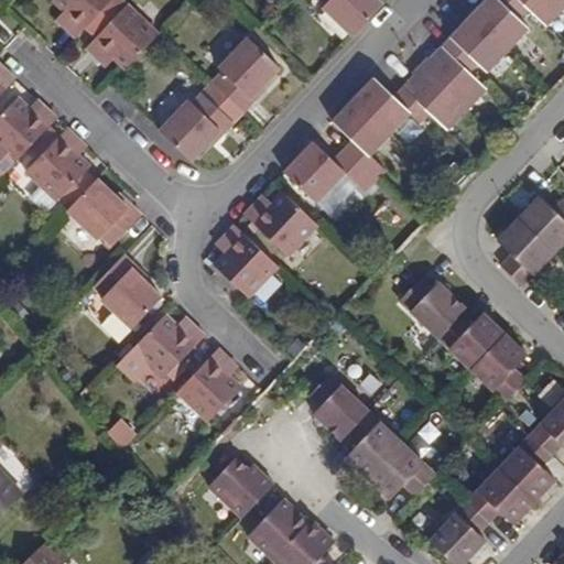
[(86,28),(112,0),(52,0),(63,10),(71,19),(64,26),(76,38),(86,28)]
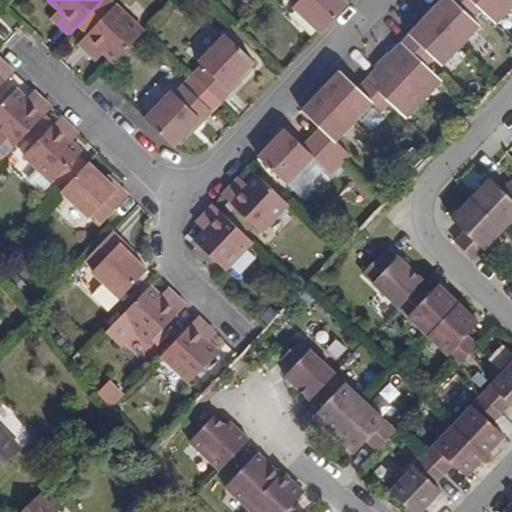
[(116,4),(111,0),(102,0),(78,25),(87,33),(116,4)]
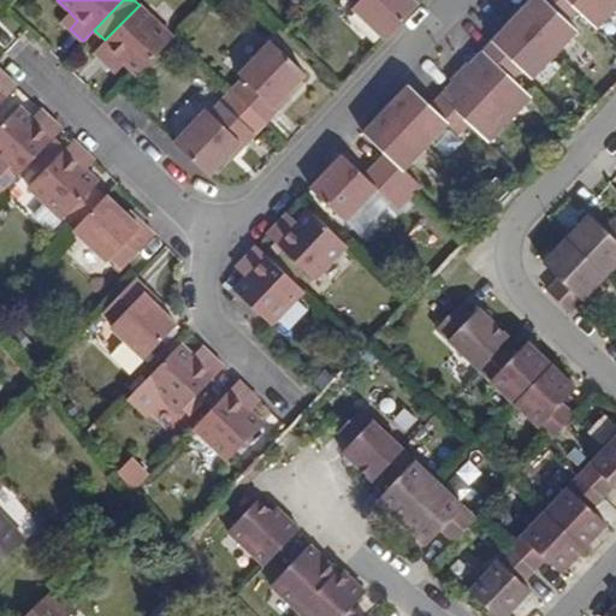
[(412,0),(359,0),(354,5),(353,9),(386,41),(419,6),(412,0)]
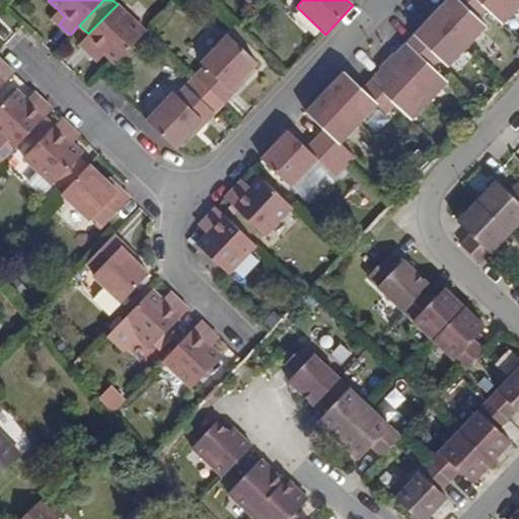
[(477,18),(457,0),(447,0),(435,13),(468,46),(486,26),(477,18)]
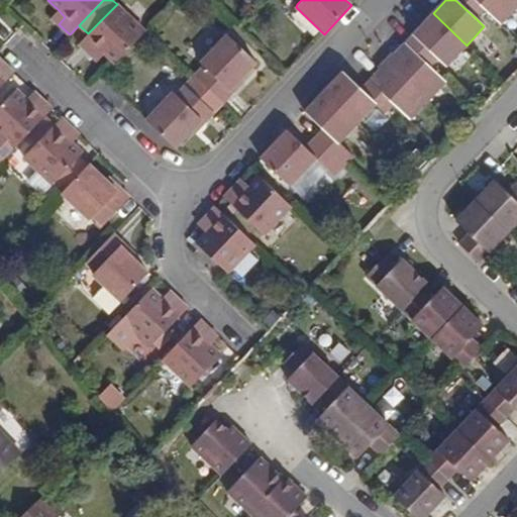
[(455,0),(476,18),(484,8),(476,0),(455,0)]
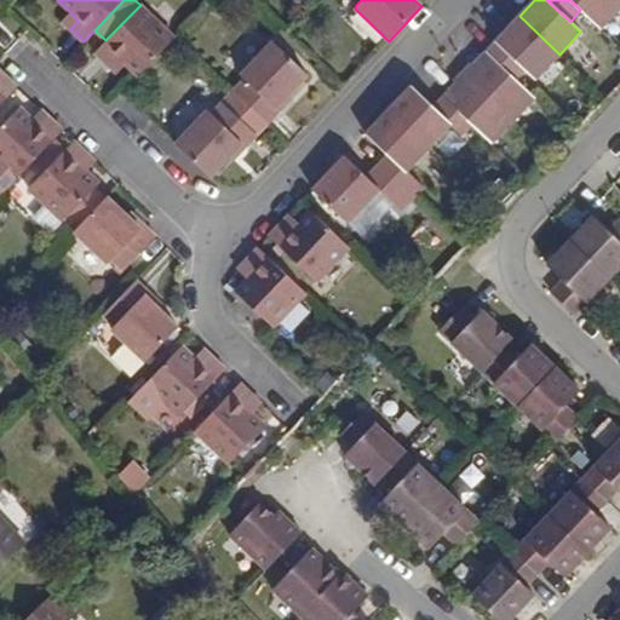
[(600,29),(619,7),(619,3),(616,0),(570,0),(580,10),(600,29)]
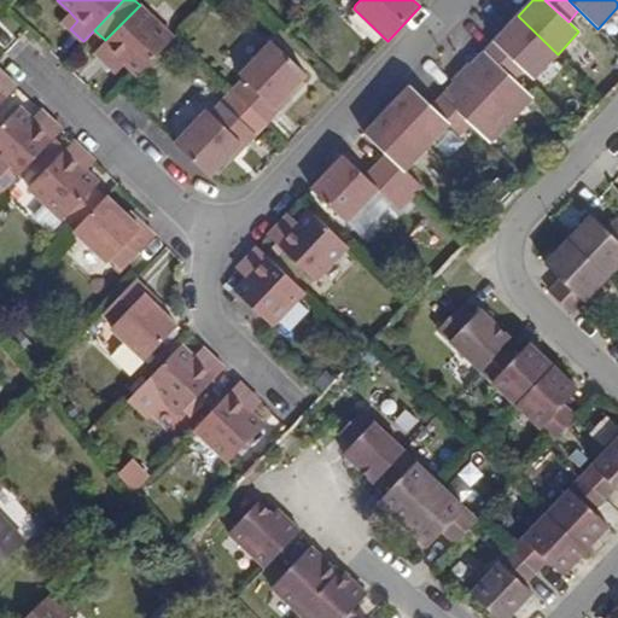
[(175,38),(140,5),(105,40),(94,52),(109,66),(117,58),(126,65),(138,76),(175,38)]
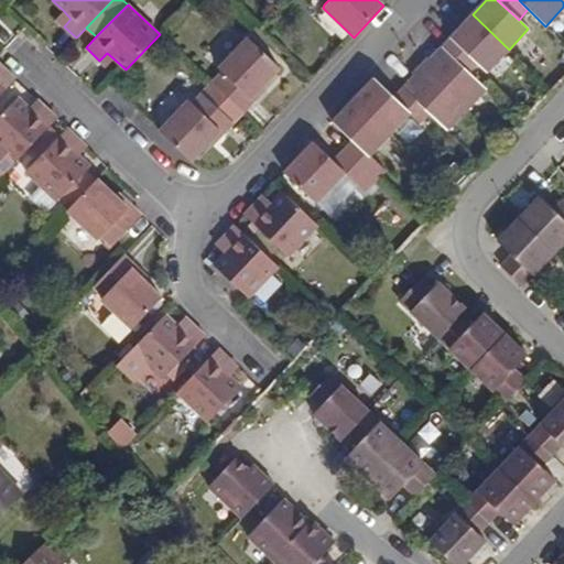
[(71,19),(63,10),(55,18),(64,26),(71,19)]
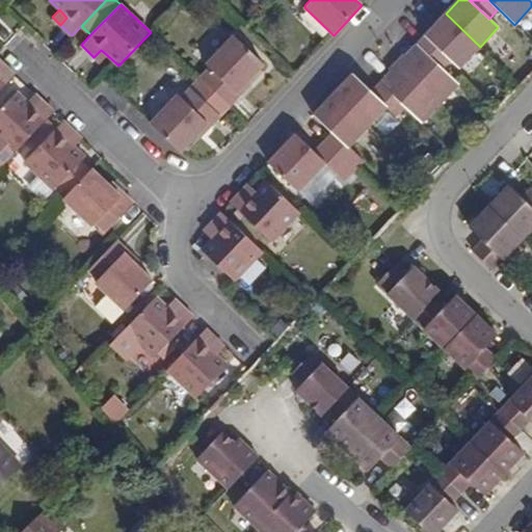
[(423,36),(449,61),(457,69),(480,47),(446,14),(423,36)]
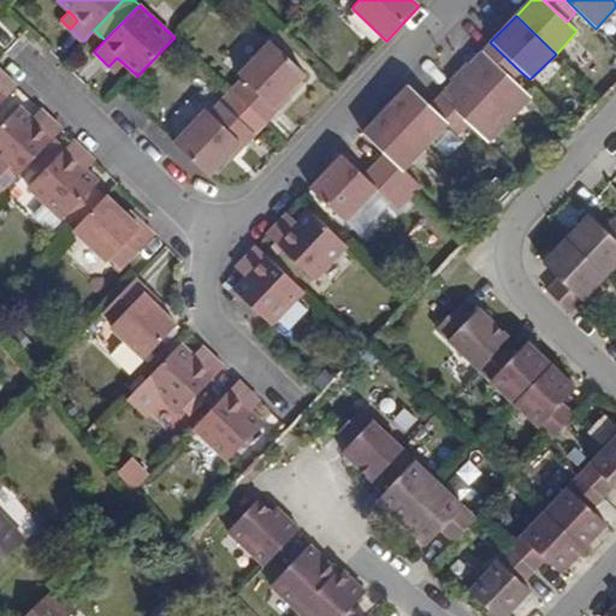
[(243,78),(274,107),(306,75),(271,41),(240,75),(243,78)]
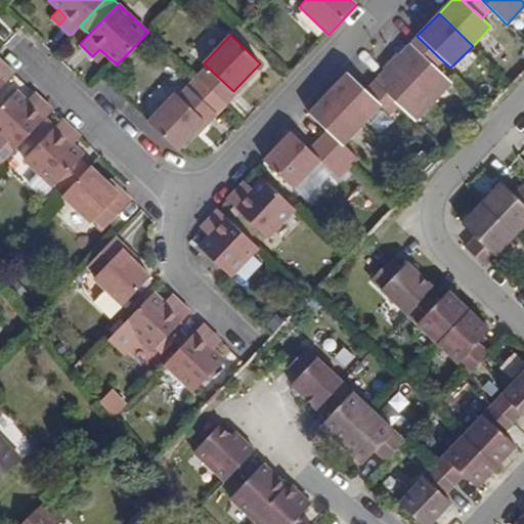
[(442,60),(417,36),(407,44),(433,69),(442,60)]
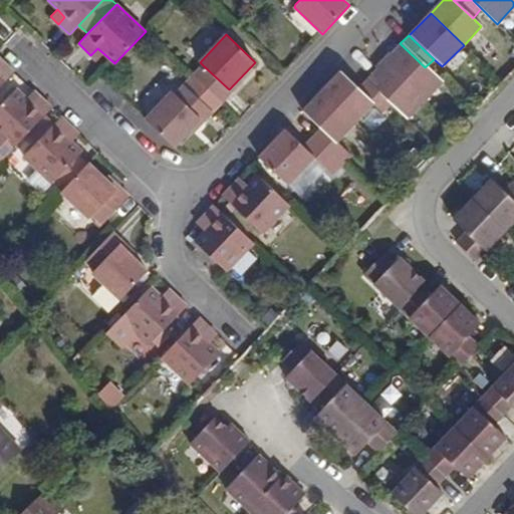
[(425,67),(400,43),(384,59),(427,99),(442,82),(425,67)]
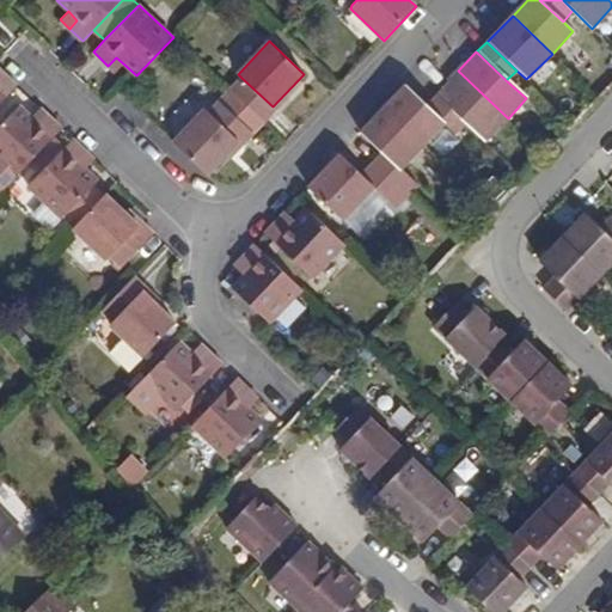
[(116,73),(124,65),(116,57),(108,66),(116,73)]
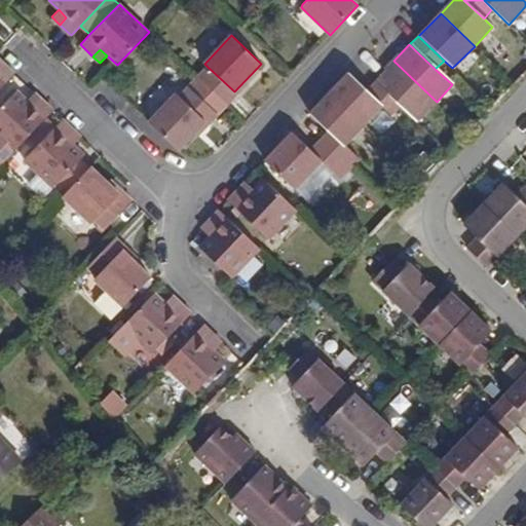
[(437,102),(393,61),(377,79),(403,106),(418,120),(437,102)]
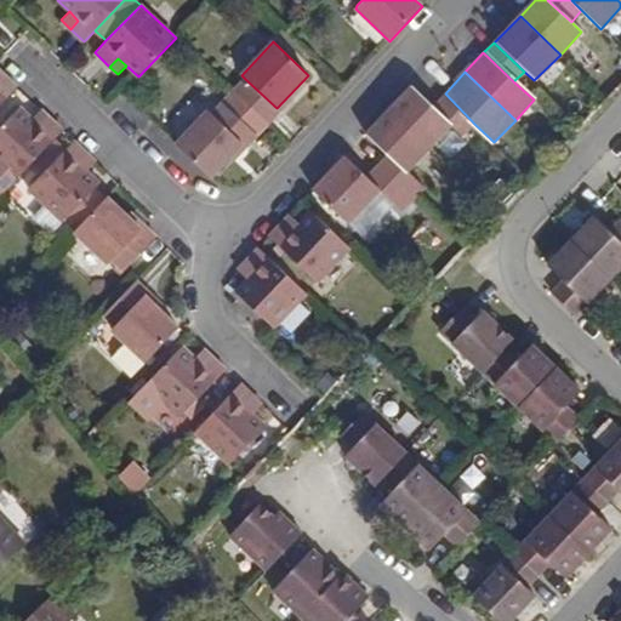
[(0,104),(17,86),(4,74),(0,78),(0,104)]
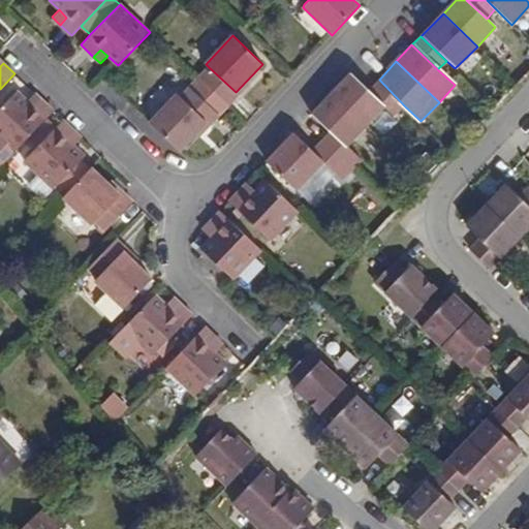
[(236,92),(209,67),(190,87),(219,115),(239,96),(236,92)]
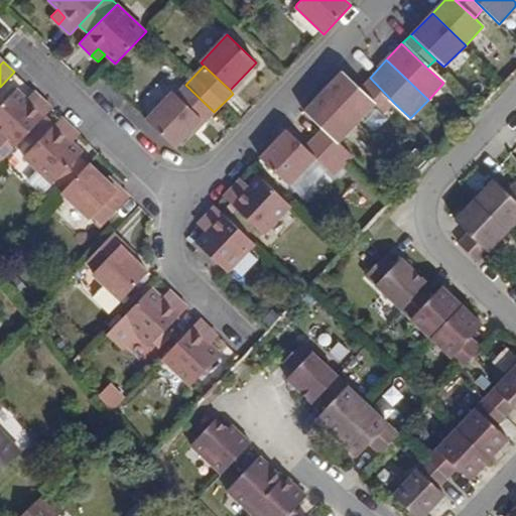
[(374,104),(359,90),(341,72),(321,93),(355,124),(374,104)]
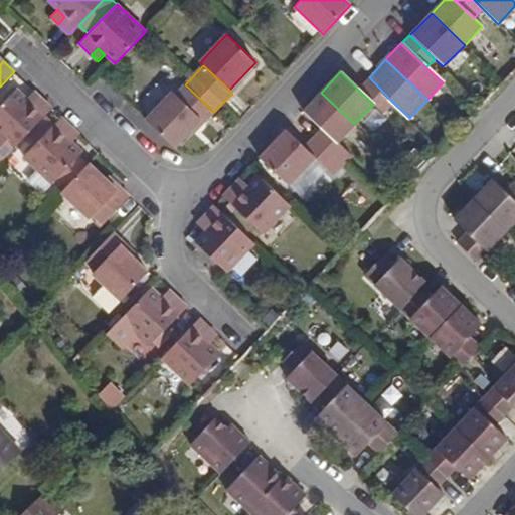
[(358,90),(373,104),(384,114),(394,104),(369,77),(358,90)]
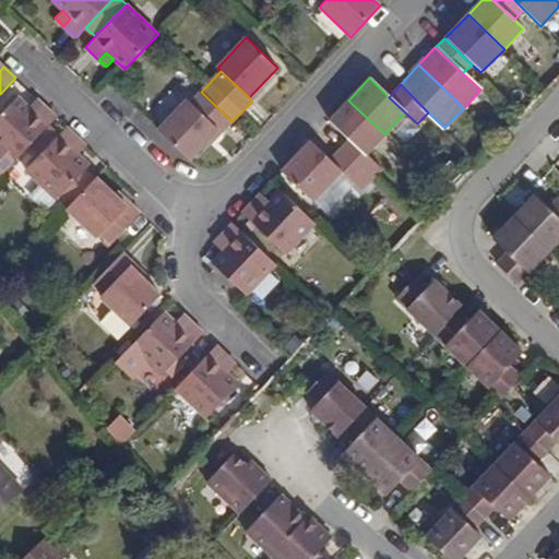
[(191,102),(219,129),(223,132),(232,121),(201,92),(191,102)]
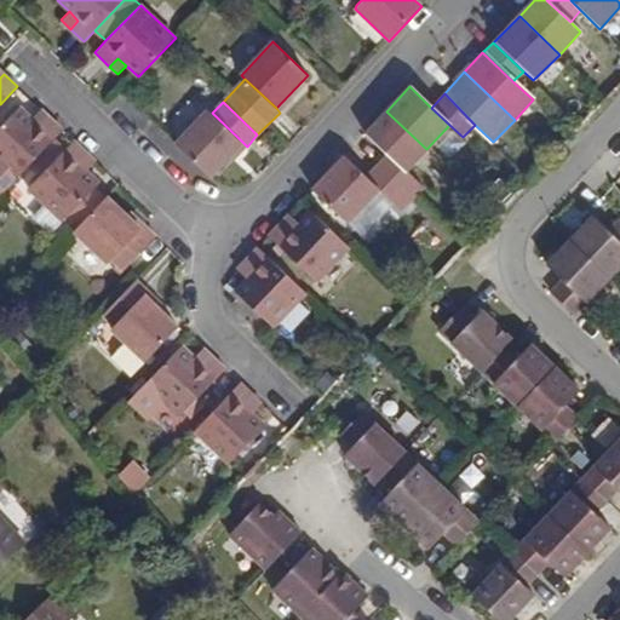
[(0,127),(0,161),(17,178),(63,130),(49,116),(40,126),(32,118),(19,107),(0,127)]
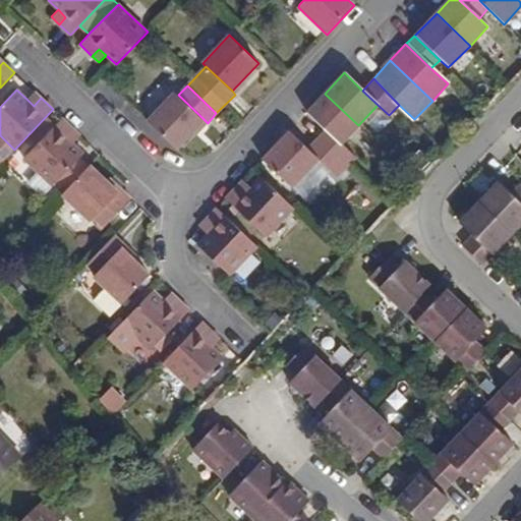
[(41,98),(34,92),(26,99),(34,106),(41,98)]
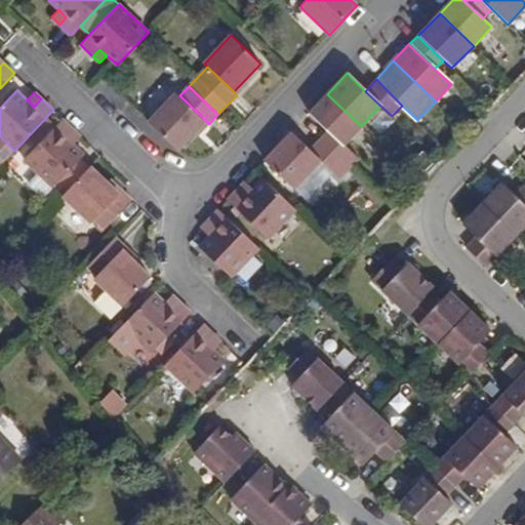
[(206,121),(179,95),(176,93),(150,122),(177,150),(206,121)]
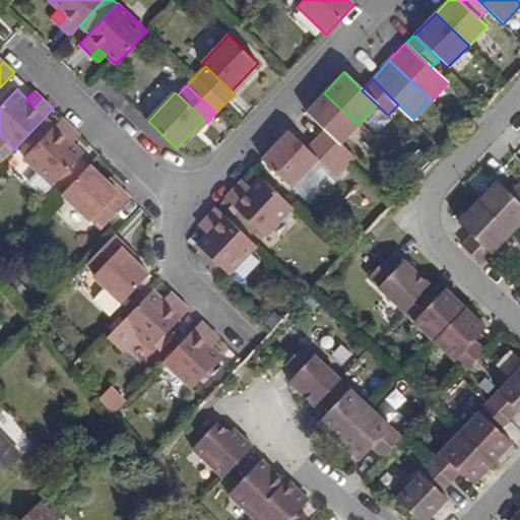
[(324,131),(340,144),(358,125),(324,93),(305,114),(324,131)]
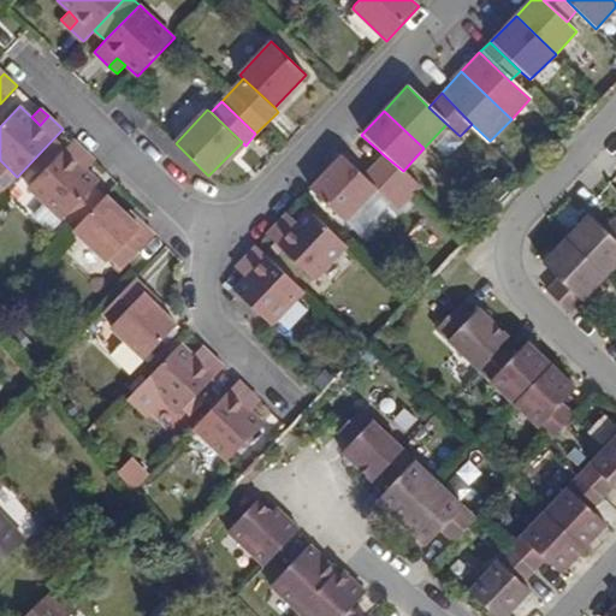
[(87,152),(72,140),(28,187),(63,220),(71,211),(93,188),(100,182),(87,170),(78,163),(87,152)]
